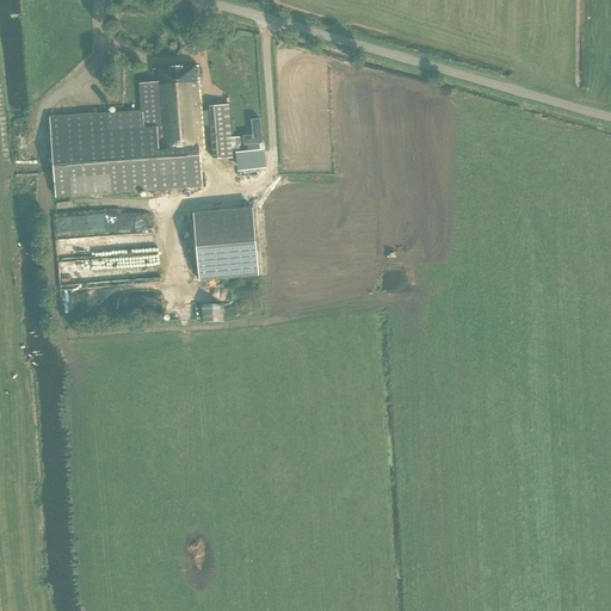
[(198,67),(152,71),(153,82),(140,82),(142,111),(49,118),(55,198),(203,187),(199,152),(204,152),(198,67)]
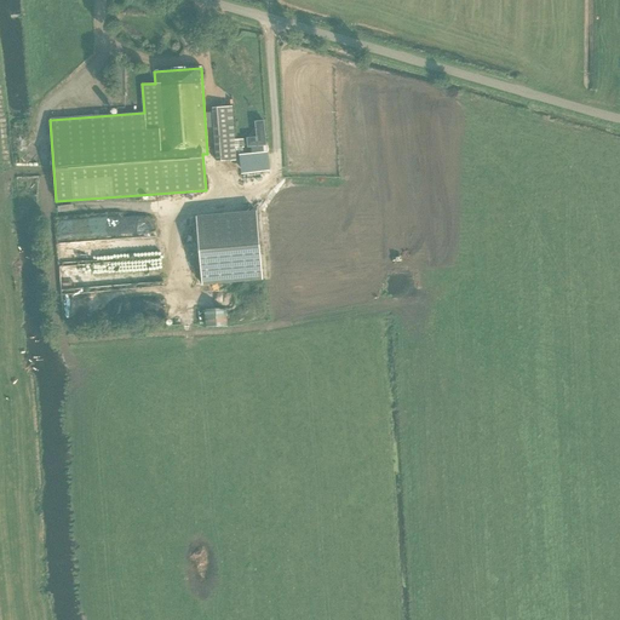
[(231,107),(212,108),(217,162),(235,161),(235,149),(244,148),(244,139),(234,141),(231,107)]
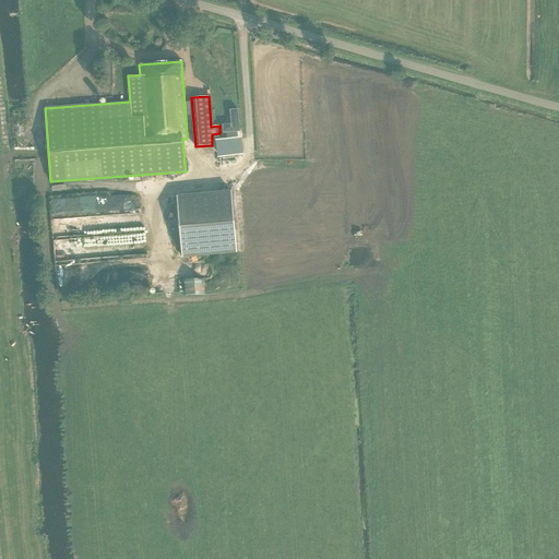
[(232,191),(177,197),(182,257),(237,252),(232,191)]
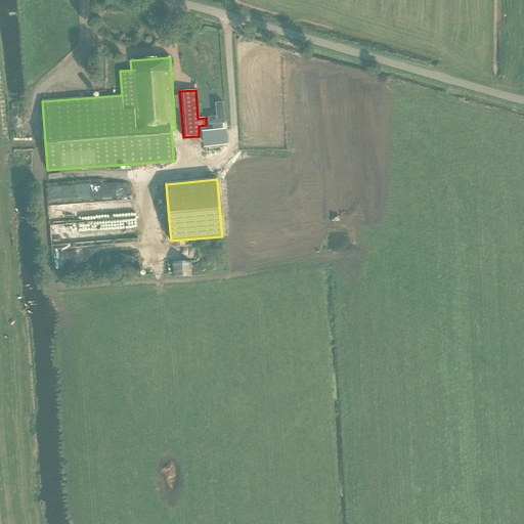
[(48,183),(51,200),(71,197),(68,180),(48,183)]
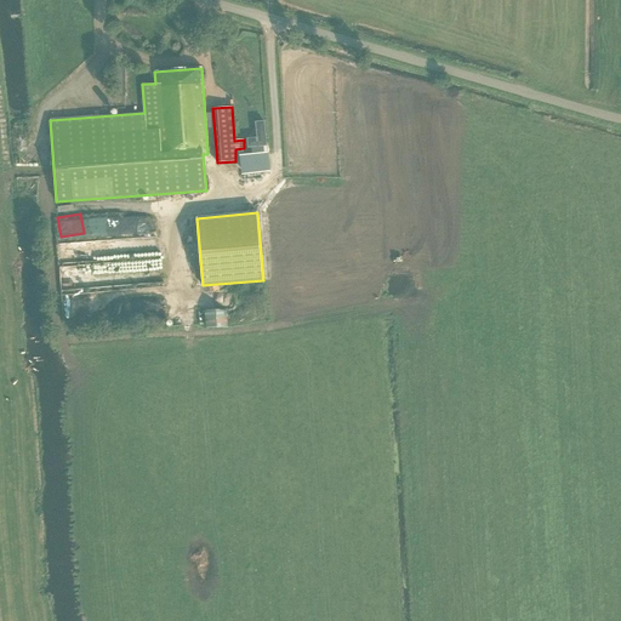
[(93,241),(60,245),(62,260),(101,255),(101,249),(95,249),(93,241)]
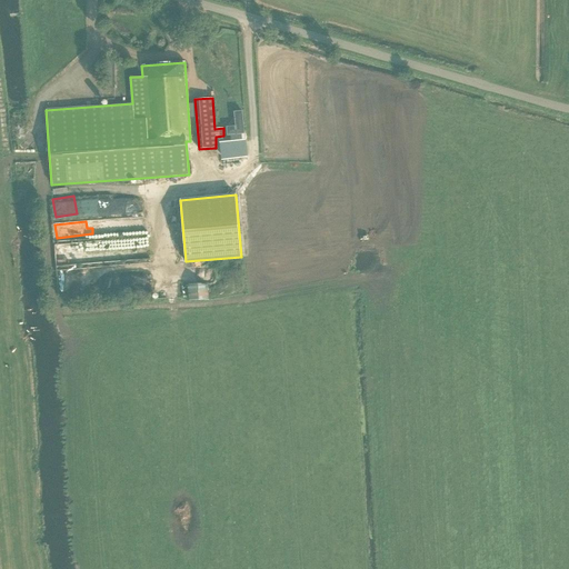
[(225,276),(209,277),(211,296),(227,295),(225,276)]
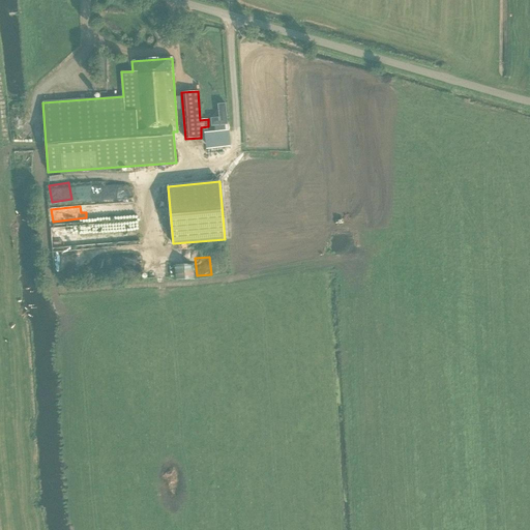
[(216,259),(213,264),(222,268),(225,263),(216,259)]
